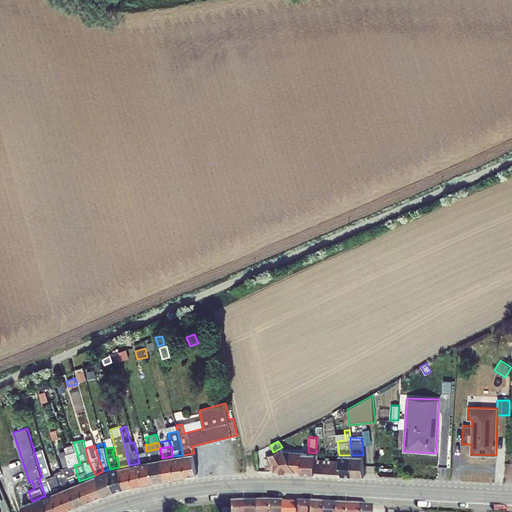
[(301,472),(302,452),(283,451),(282,447),(273,452),(269,454),(269,455),(273,464),(273,469),(273,471),(294,471),(301,472)]
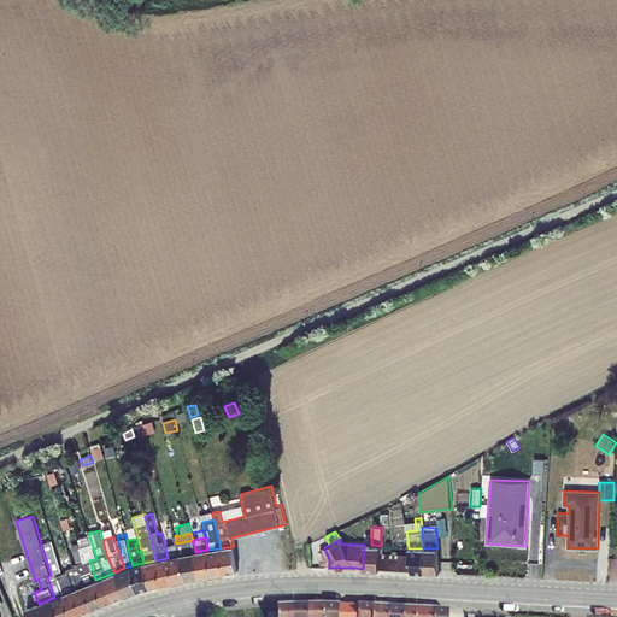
[(64,593),(58,575),(57,573),(62,571),(52,540),(41,544),(51,575),(47,576),(54,598),(64,593)]
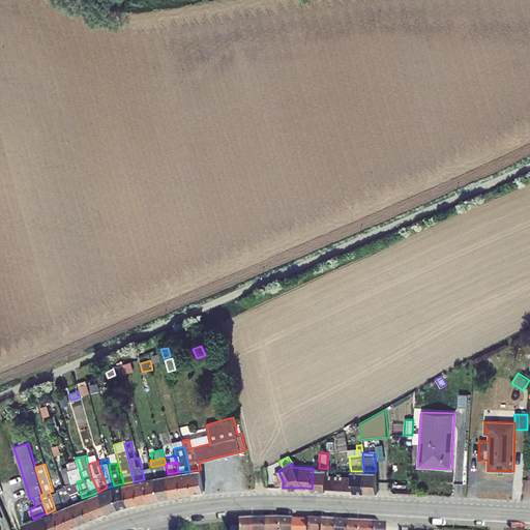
[(168,474),(166,464),(151,467),(154,477),(155,476),(168,474)]
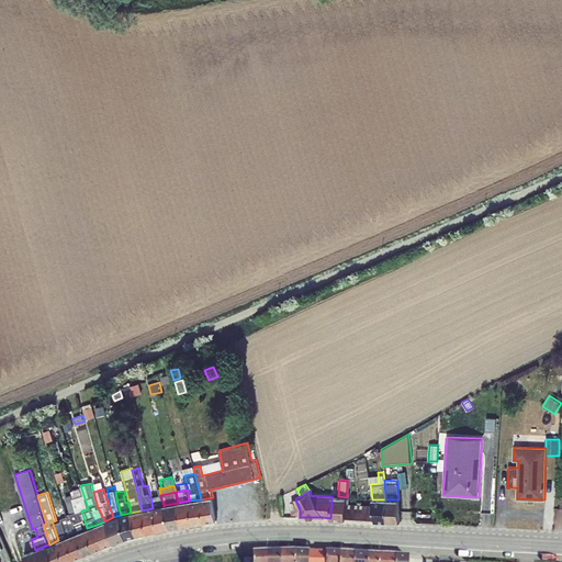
[(87,528),(81,510),(81,509),(76,512),(72,498),(71,494),(65,496),(70,514),(72,519),(63,523),(68,536),(77,532),(87,528)]
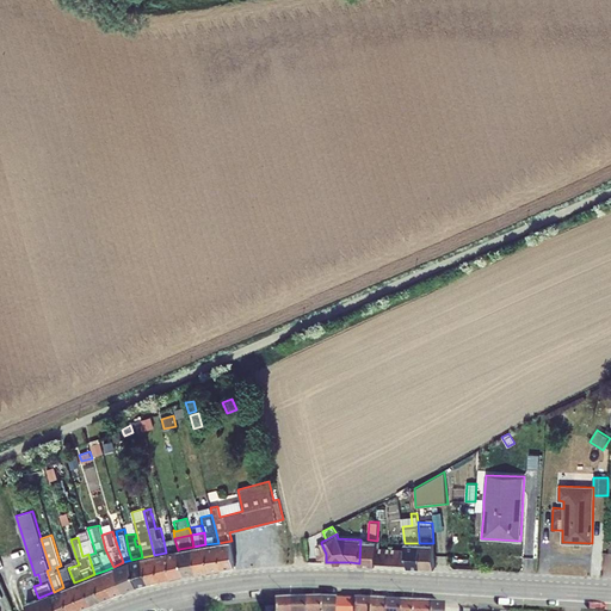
[(96,553),(91,538),(79,542),(82,556),(88,554),(96,553)]
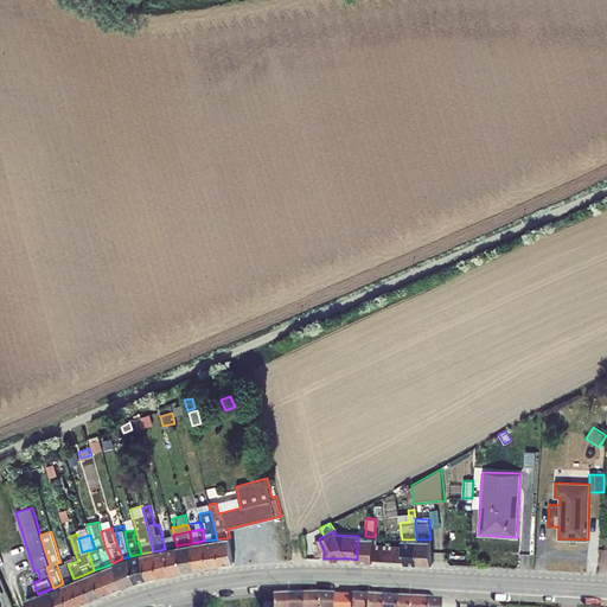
[(177,547),(173,535),(163,537),(165,549),(177,547)]
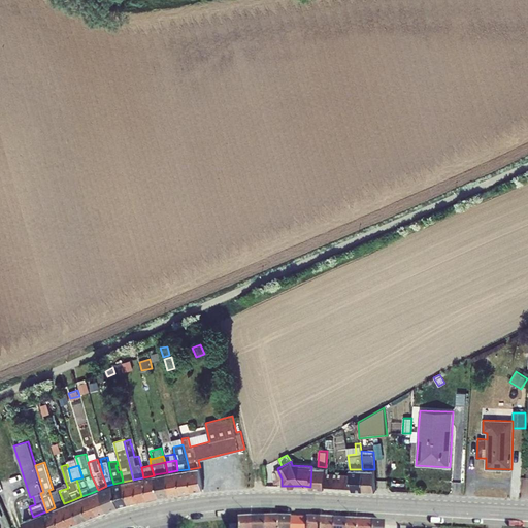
[(325,472),(326,467),(318,466),(311,466),(310,487),(325,488),(325,486),(325,472)]
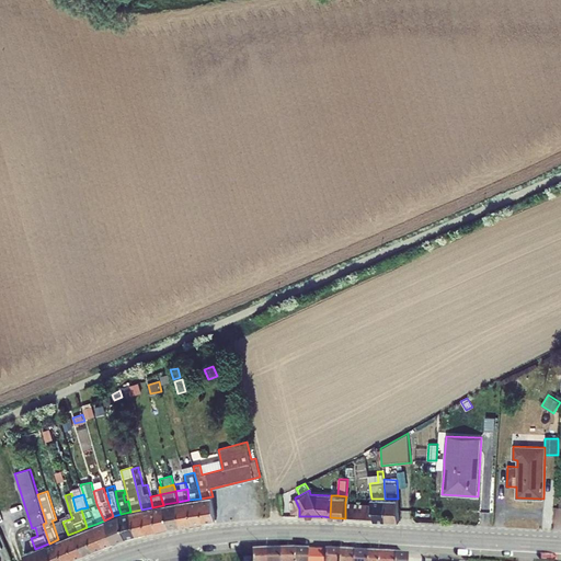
[(213,496),(201,499),(204,522),(216,519),(213,496)]
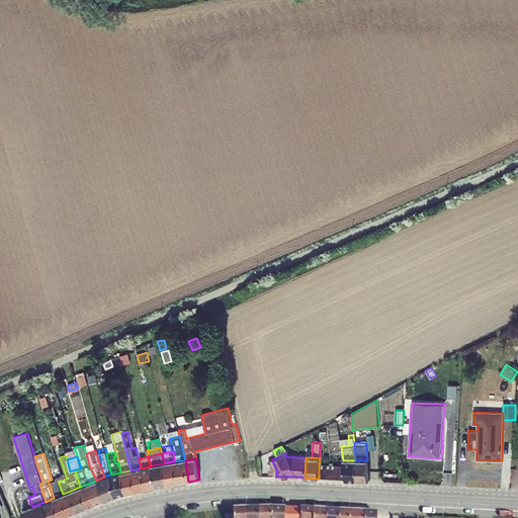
[(276,469),(272,460),(272,459),(268,461),(269,475),(276,475),(276,469)]
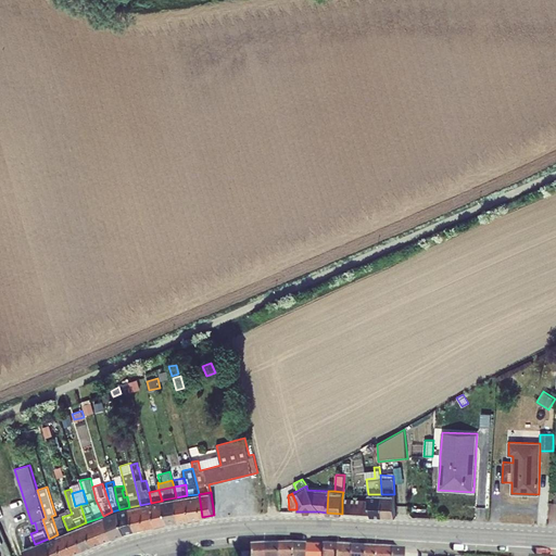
[(202,517),(199,494),(187,495),(191,518),(202,517)]
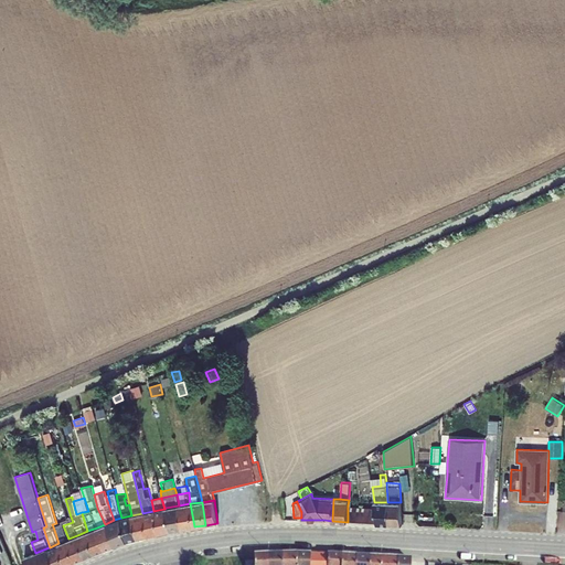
[(387,502),(374,502),(375,507),(377,522),(377,523),(388,524),(390,502),(387,502)]
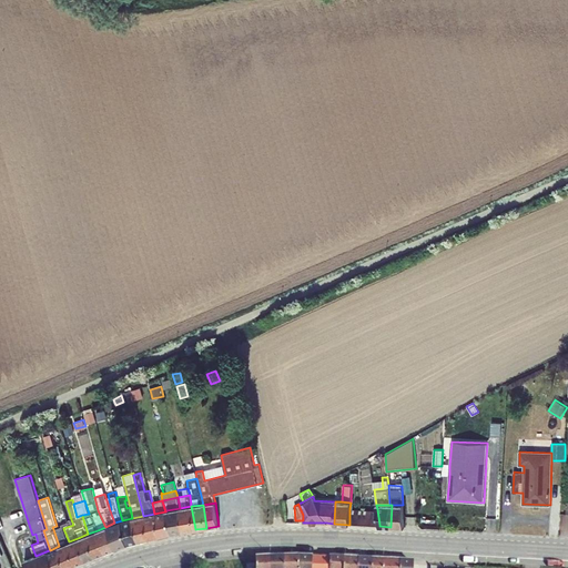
[(403,505),(392,505),(391,527),(404,527),(403,505)]
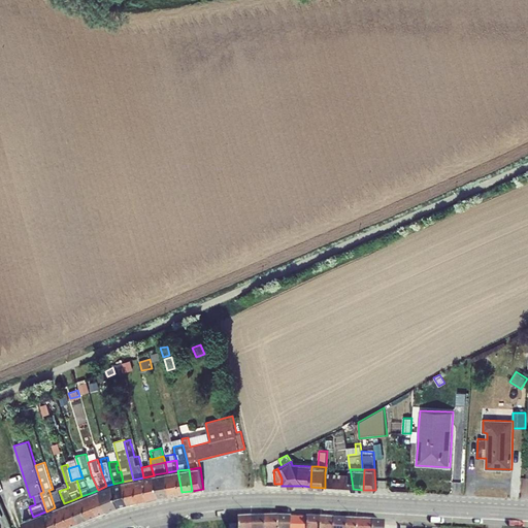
[(182,492),(177,470),(167,472),(170,494),(182,492)]
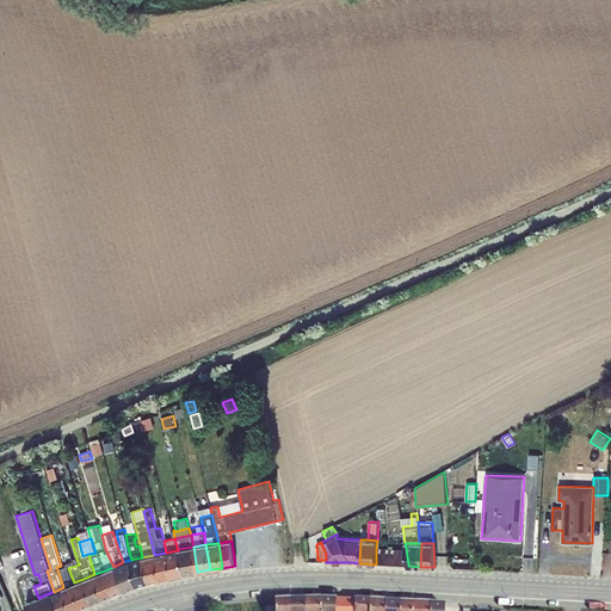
[(197,572),(193,547),(179,549),(184,574),(197,572)]
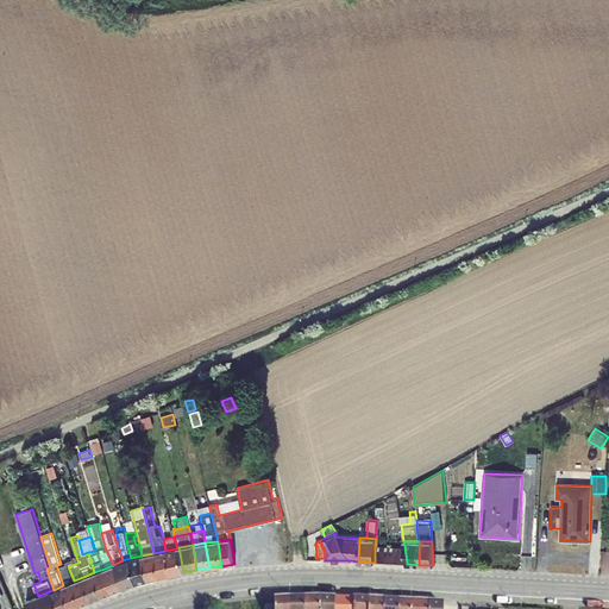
[(405,546),(375,545),(375,560),(407,563),(405,546)]
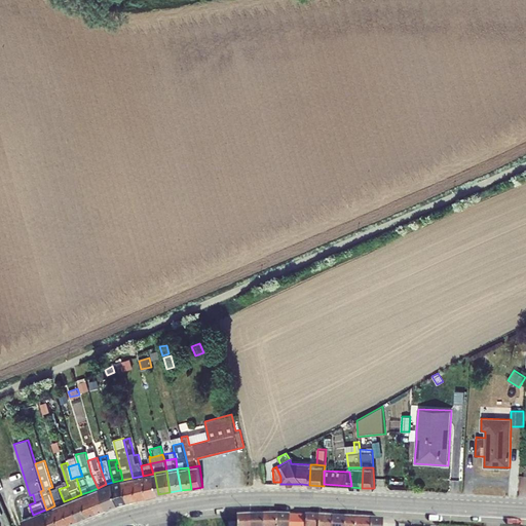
[(158,494),(154,473),(153,474),(143,476),(148,496),(158,494)]
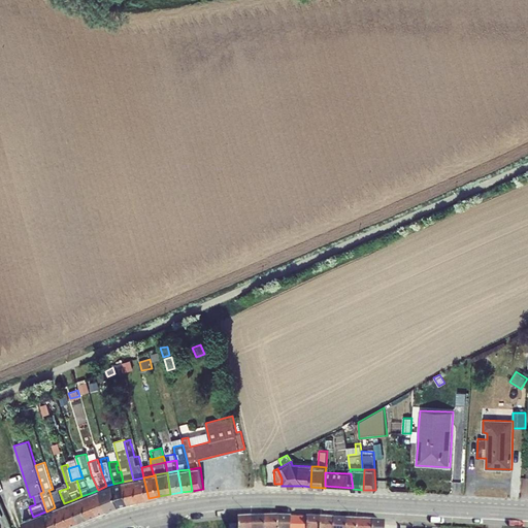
[(149,498),(143,477),(133,480),(137,500),(149,498)]
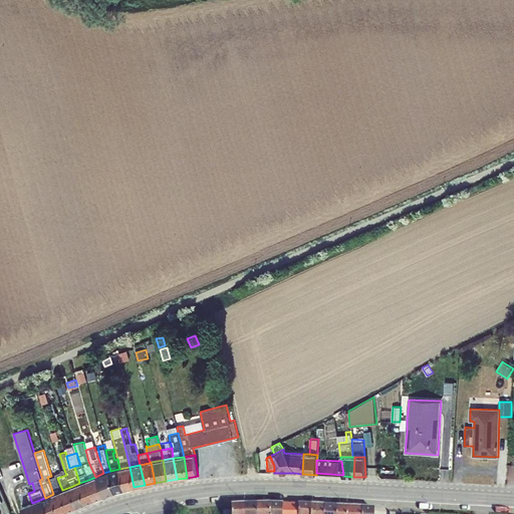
[(134,487),(130,467),(119,469),(124,490),(134,487)]
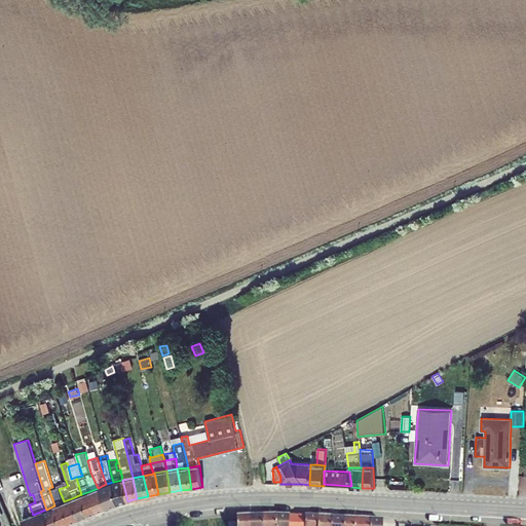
[(127,501),(122,480),(113,482),(118,503),(127,501)]
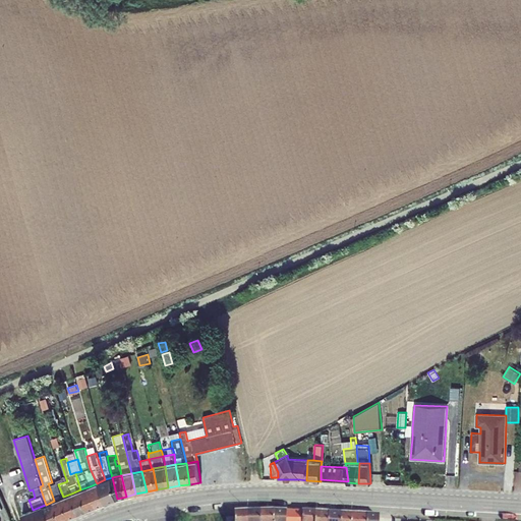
[(117,499),(112,477),(105,479),(99,482),(107,503),(117,499)]
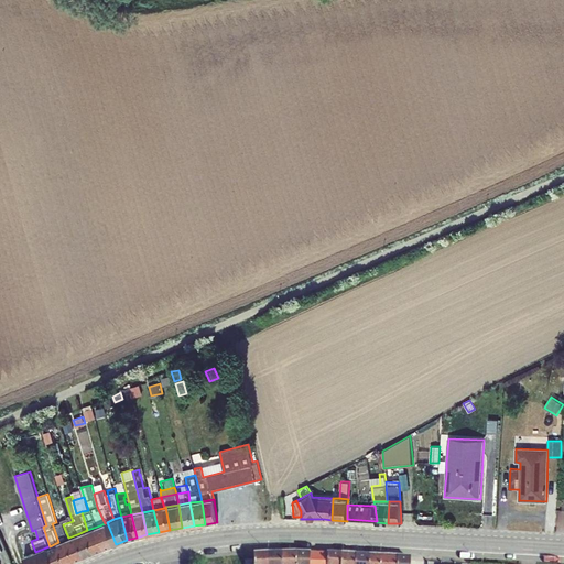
[(68,538),(63,524),(62,522),(53,525),(58,542),(68,538)]
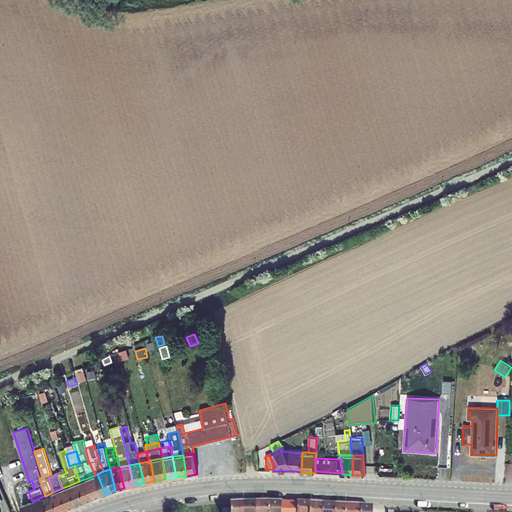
[(105,494),(97,474),(95,475),(88,478),(96,498),(105,494)]
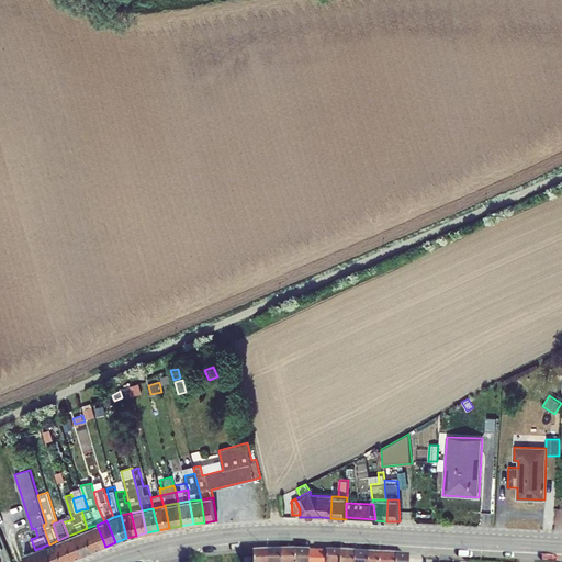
[(105,547),(97,525),(87,528),(94,550),(105,547)]
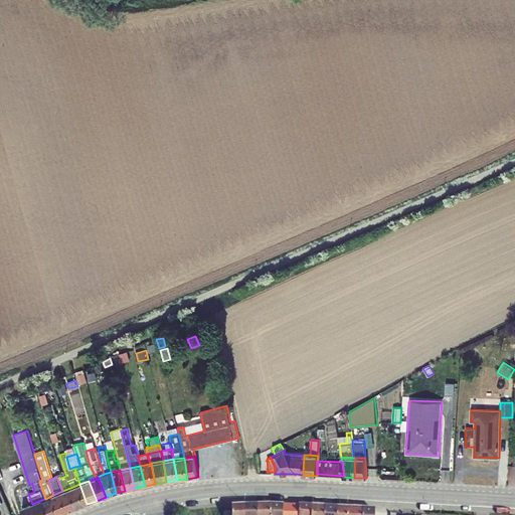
[(87,504),(79,484),(70,488),(77,508),(87,504)]
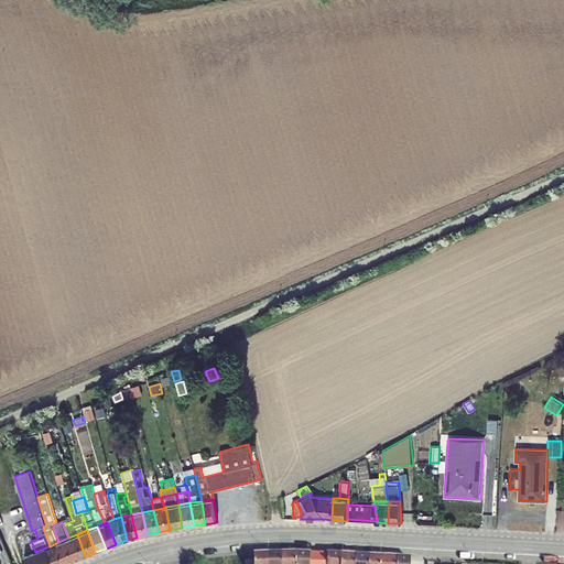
[(85,556),(77,534),(68,538),(58,542),(66,563),(85,556)]
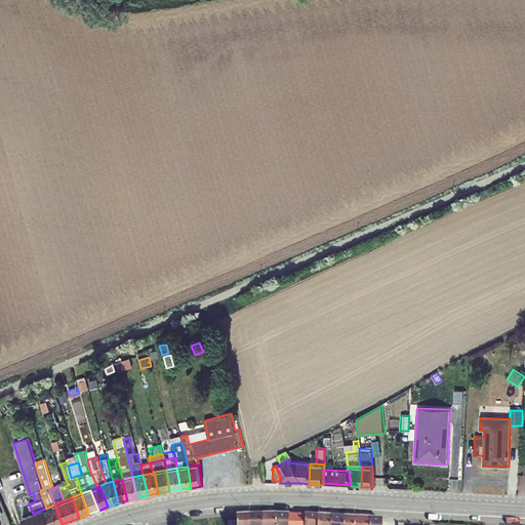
[(59,524),(62,524),(54,505),(46,509),(45,509),(50,524),(59,524)]
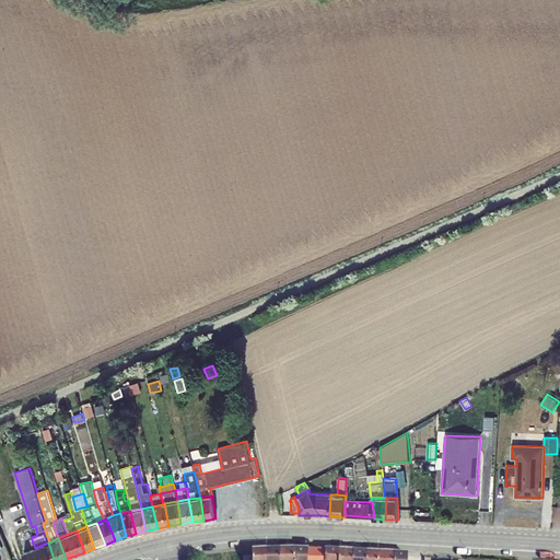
[(54,559),(48,543),(35,548),(23,552),(26,559),(54,559)]
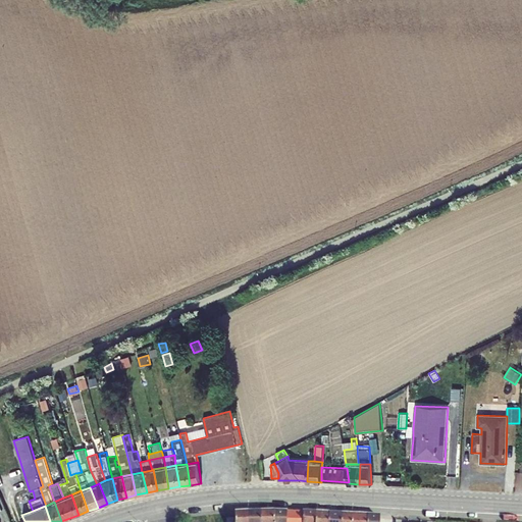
[(273,521),(274,513),(261,514),(261,521),(273,521)]
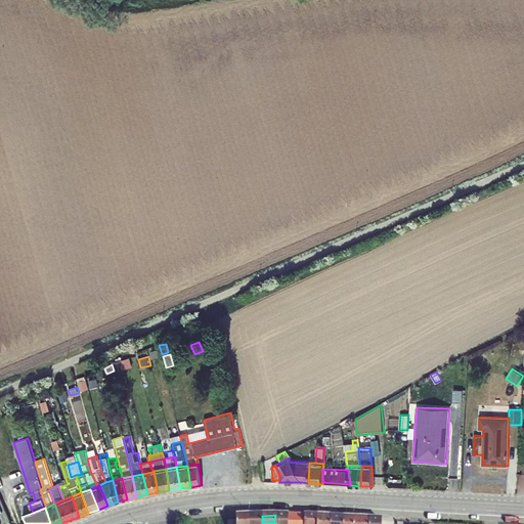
[(288,523),(288,522),(288,516),(275,515),(274,523),(288,523)]
